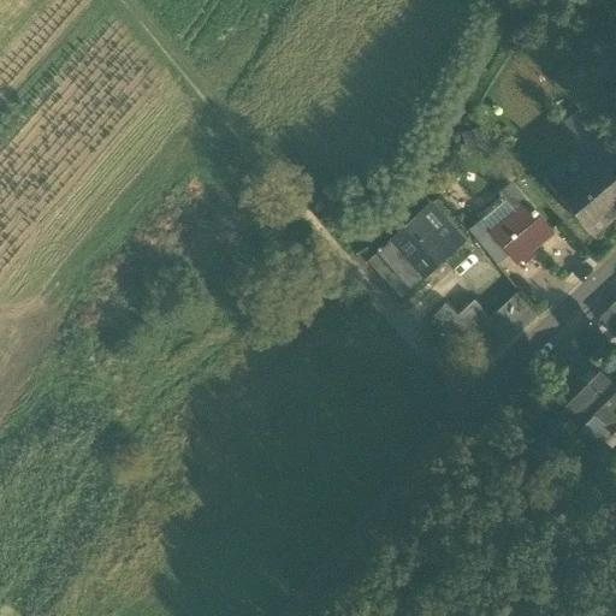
[(561,200),(592,236),(615,215),(615,181),(599,160),(572,183),(575,187),(561,200)]
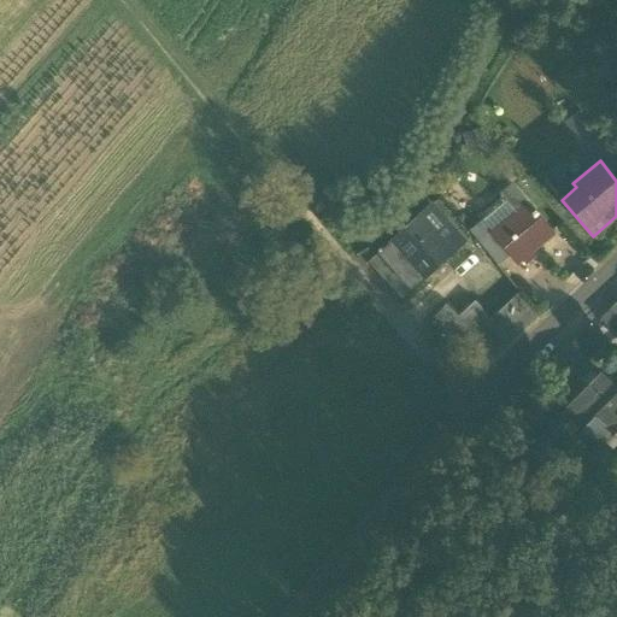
[(506,201),(482,222),(491,233),(492,231),(492,233),(516,213),(528,203),(512,184),(500,194),(506,201)]
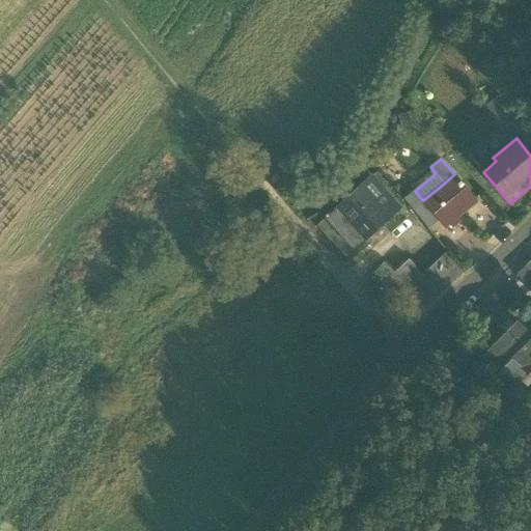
[(439,221),(445,228),(450,223),(453,227),(459,222),(456,219),(476,202),(454,174),(444,184),(423,200),(423,199),(422,200),(439,221)]
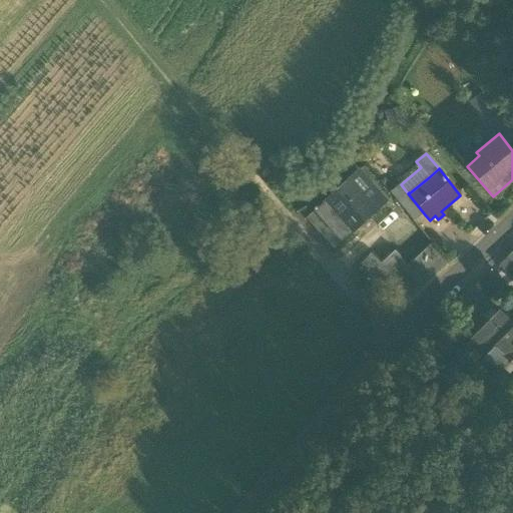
[(356,173),(332,196),(359,226),(384,204),(356,173)]
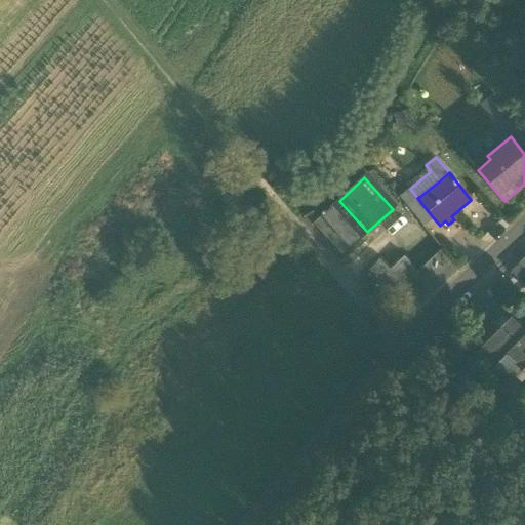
[(400,197),(408,206),(417,198),(410,189),(400,197)]
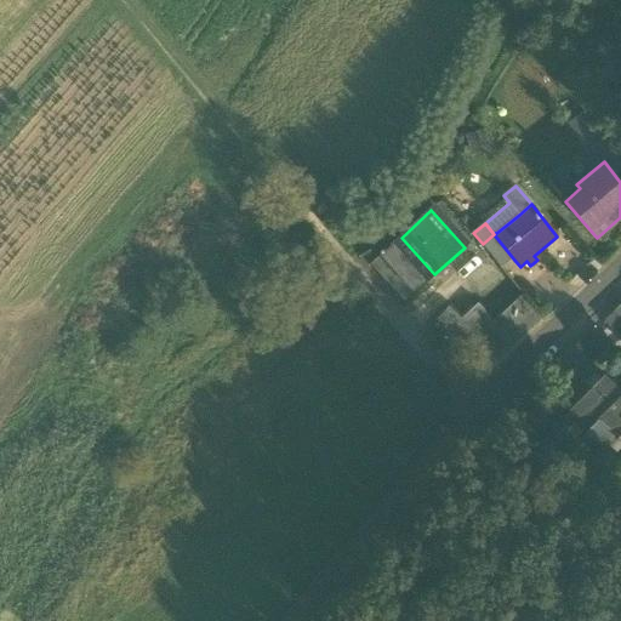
[(483,244),(502,268),(513,258),(494,234),(483,244)]
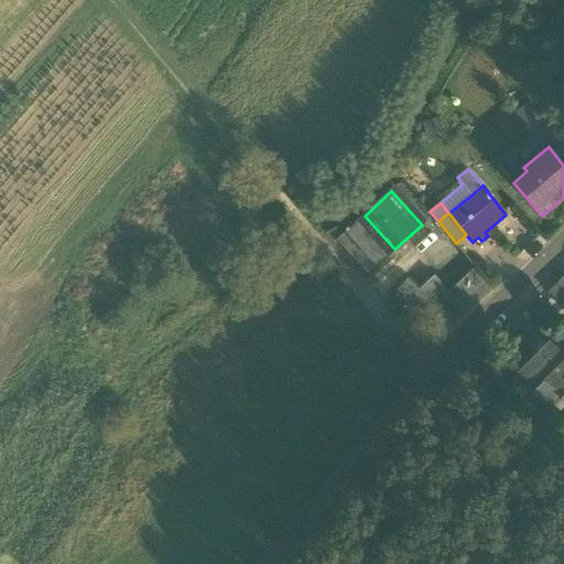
[(368,272),(394,249),(365,216),(338,239),(368,272)]
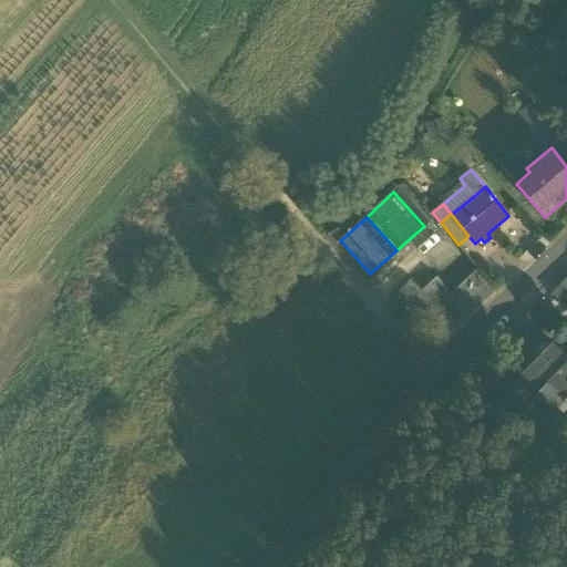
[(435,309),(454,329),(495,290),(478,269),(435,309)]
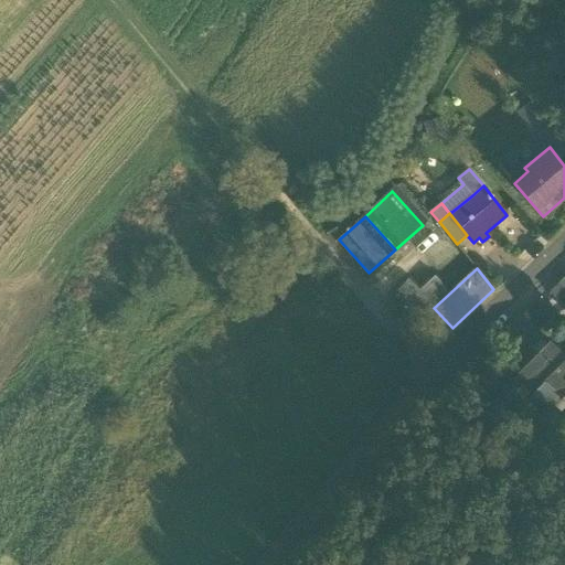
[(419,288),(412,277),(400,287),(420,315),(450,291),(437,274),(419,288)]
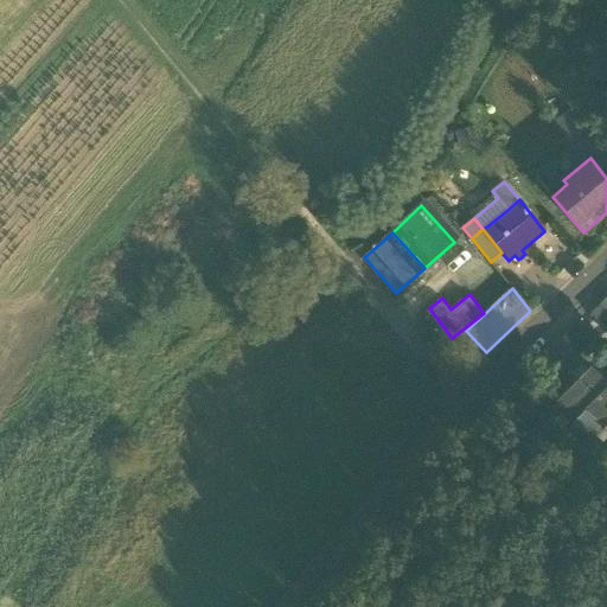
[(606,332),(606,312),(601,306),(590,314),(606,332)]
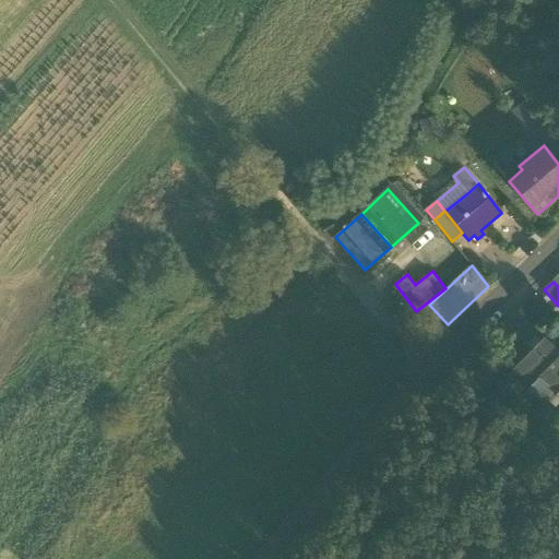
[(537,296),(527,305),(542,321),(551,313),(552,312),(537,296)]
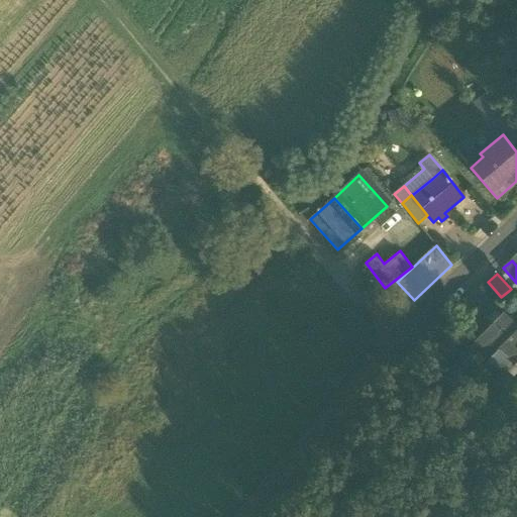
[(488,282),(478,290),(492,306),(502,298),(501,297),(488,282)]
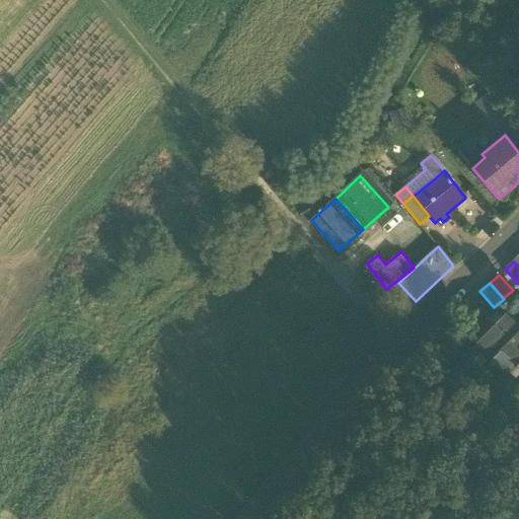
[(479,291),(469,301),(484,317),(494,307),(479,291)]
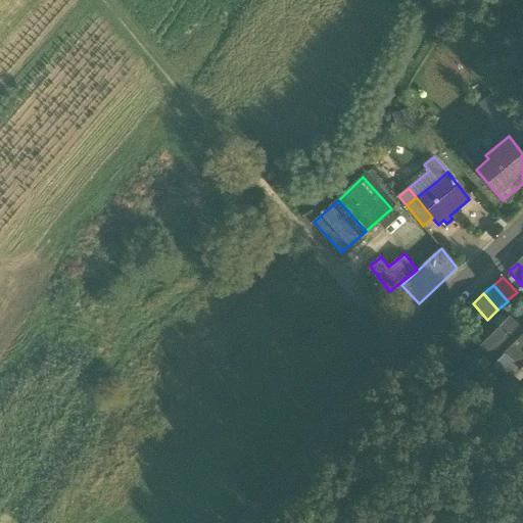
[(476,330),(487,320),(473,303),(462,314),(476,330)]
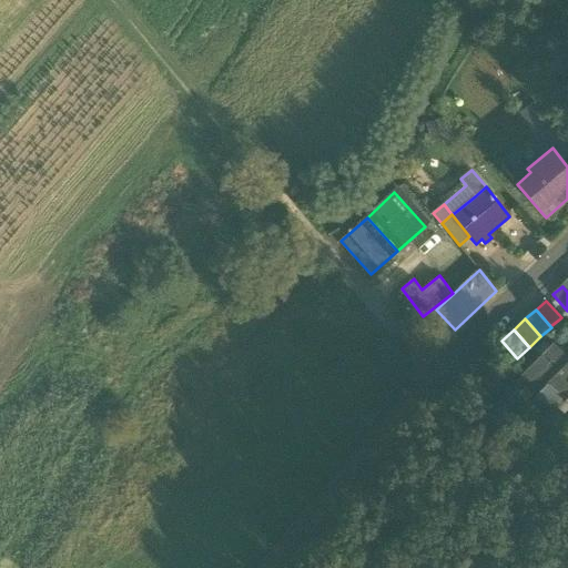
[(511,386),(535,396),(567,362),(553,346),(533,366),(531,365),(511,386)]
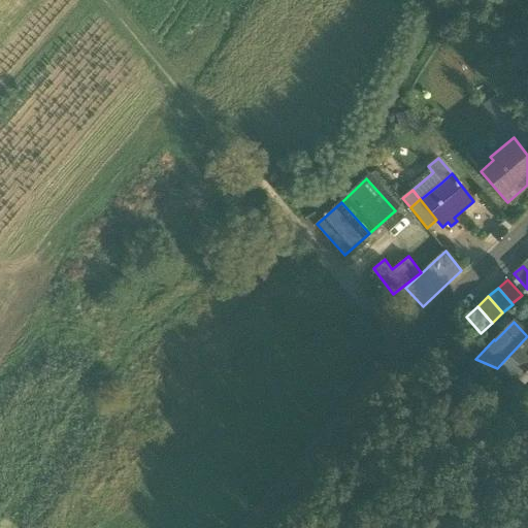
[(527,336),(497,368),(518,380),(525,371),(527,373),(527,372),(527,336)]
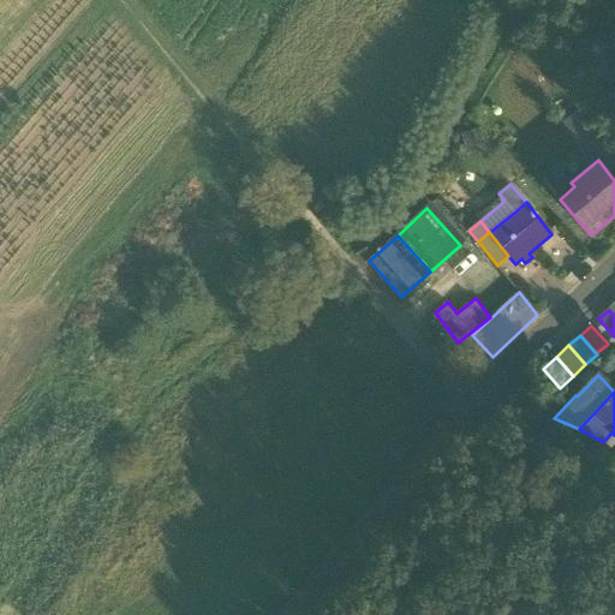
[(484,427),(494,435),(506,421),(496,413),(484,427)]
